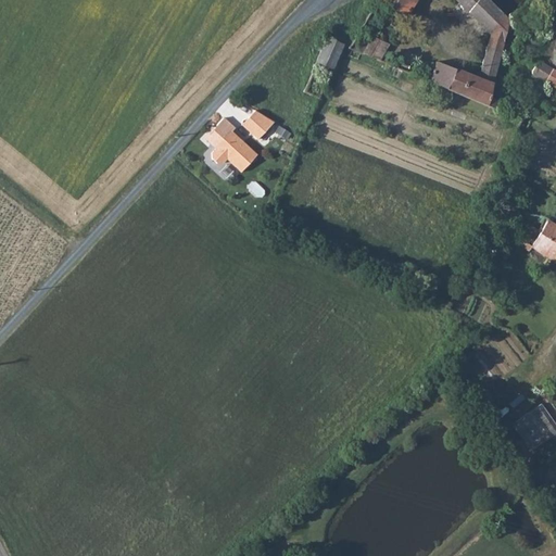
[(488,0),(377,0),(368,14),(375,19),(384,4),(391,8),(382,22),(399,30),(416,0),(456,0),(492,36),(502,14),(488,0)]
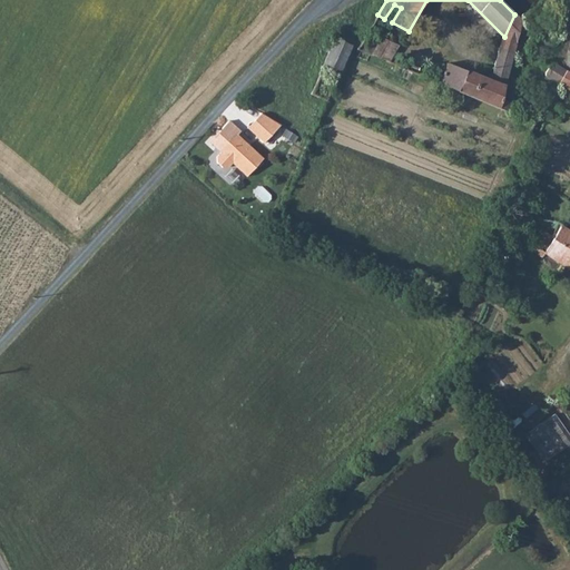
[(504,37),(499,47),(500,47),(512,51),(514,41),(529,47),(530,42),(534,35),(514,15),(504,37)]
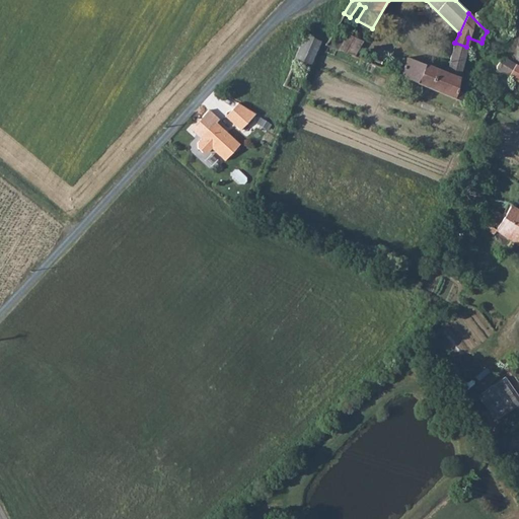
[(305,34),(281,85),(296,92),(318,41),(305,34)]
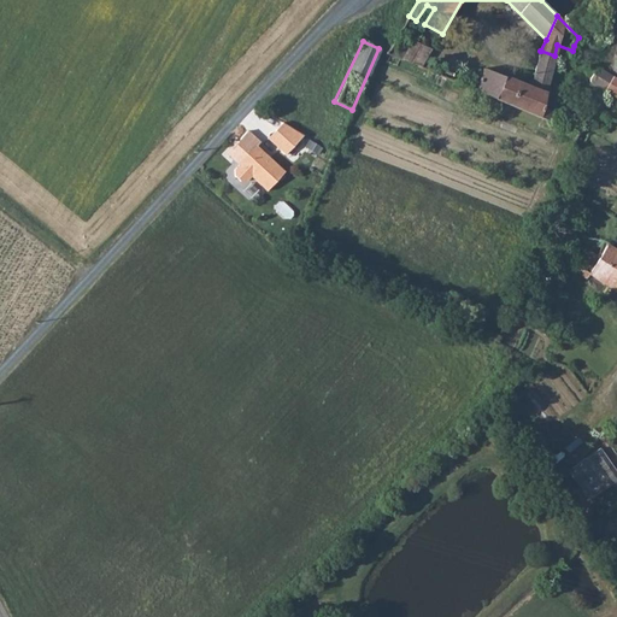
[(386,52),(385,54),(421,70),(432,50),(412,41),(406,53),(391,47),(386,52)]
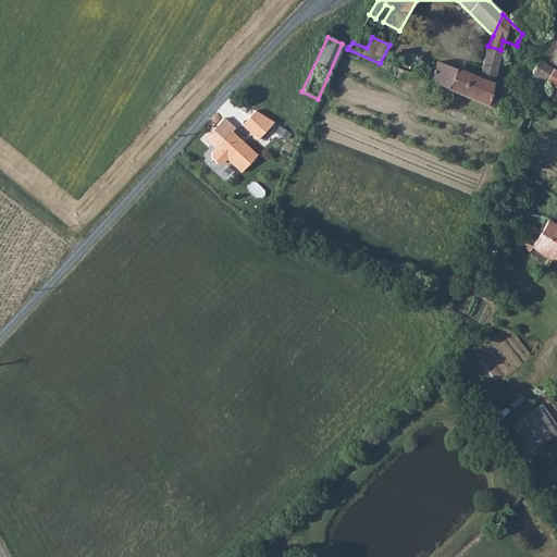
[(438,62),(430,83),(494,110),(496,101),(490,98),(500,50),(489,46),(486,52),(480,78),(438,62)]
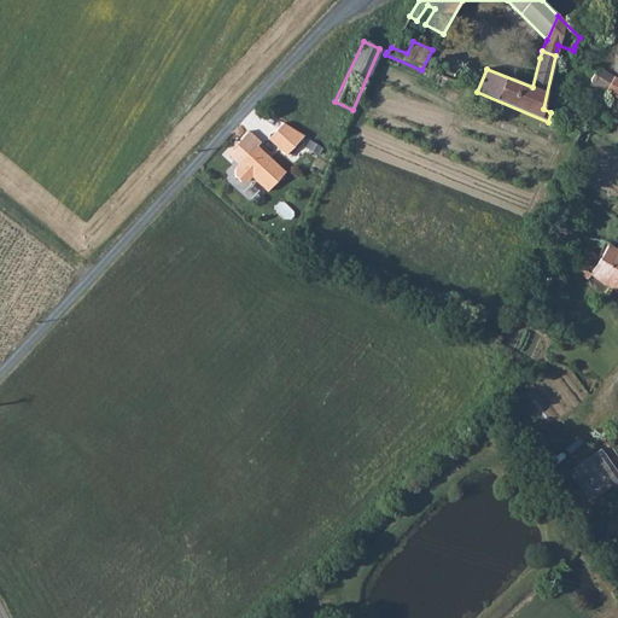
[(593,85),(596,87),(600,89),(598,95),(604,98),(606,93),(617,98),(617,79),(599,69),(598,71),(595,76),(594,80),(593,85)]
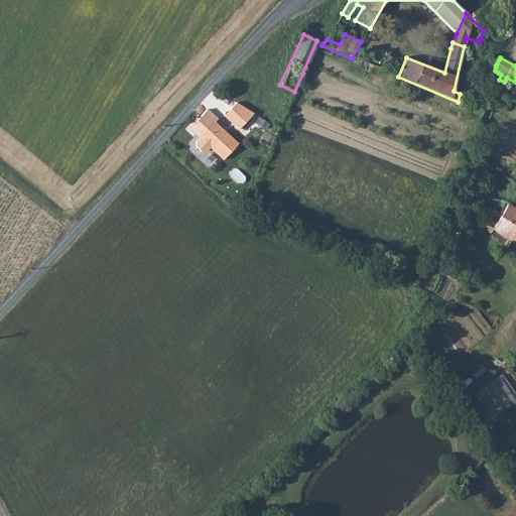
[(236,103),(229,110),(238,118),(233,125),(238,130),(253,114),(236,103)]
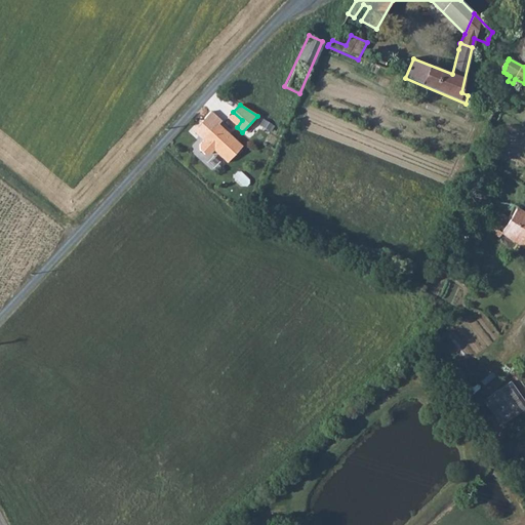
[(233,112),(228,118),(237,127),(242,120),(233,112)]
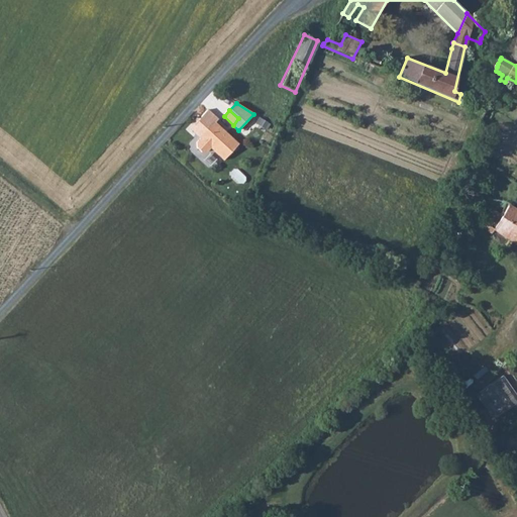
[(236,145),(211,122),(197,137),(198,139),(195,143),(195,148),(199,152),(205,152),(208,149),(221,162),(236,145)]
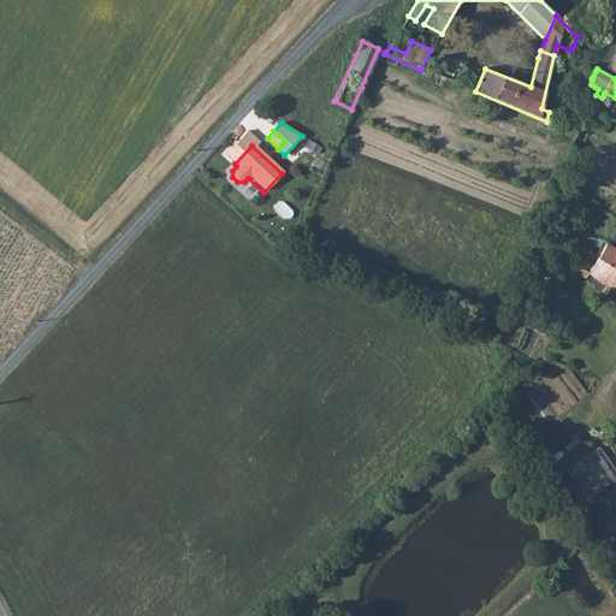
[(615,290),(615,249),(605,243),(587,273),(615,290)]
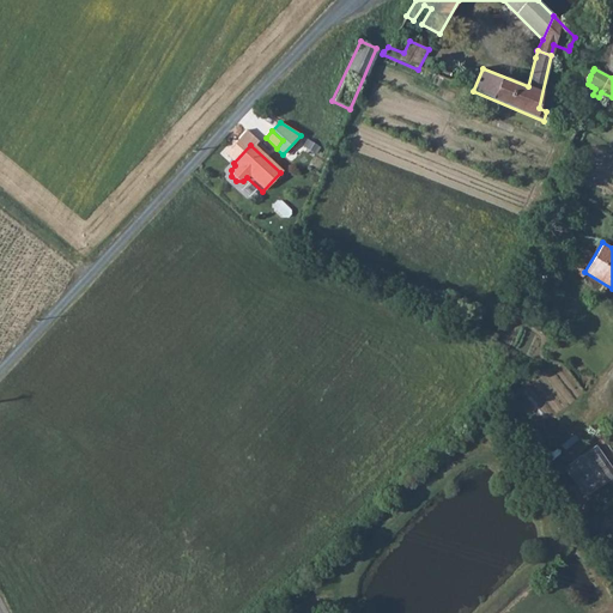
[(565,466),(587,496),(612,477),(612,465),(598,443),(565,466)]
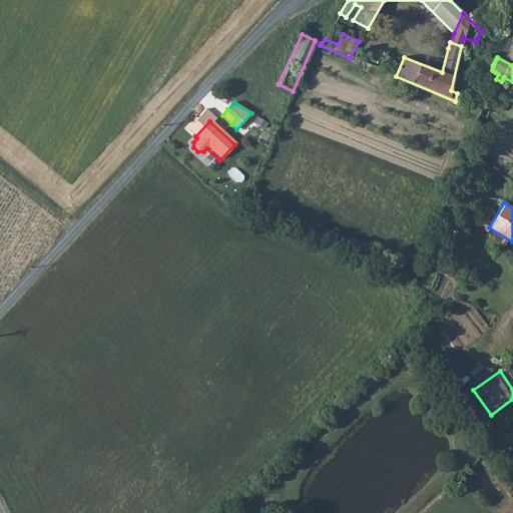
All buildings are outlined.
